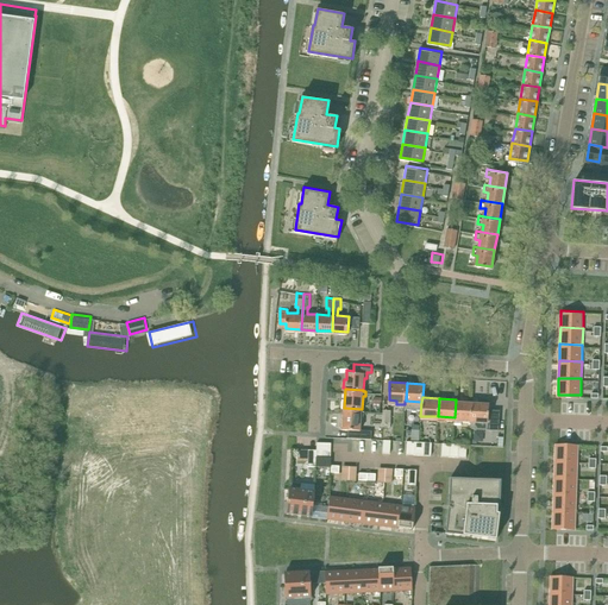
[(462,423),(462,418),(471,418),(472,399),(456,399),(455,417),(455,422),(462,423)]
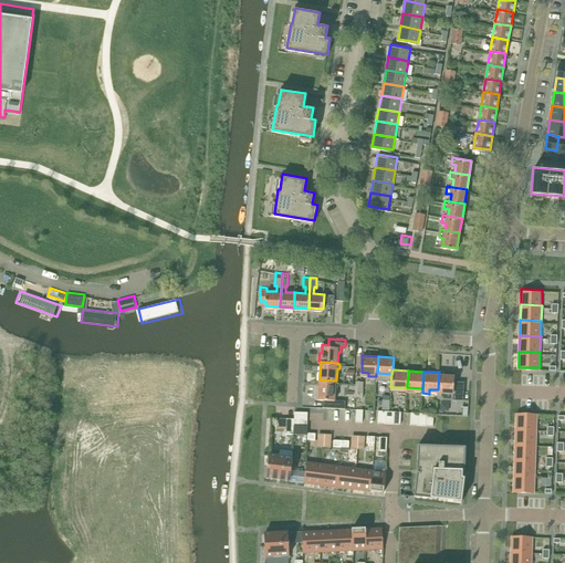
[(454,373),(439,372),(438,389),(437,396),(453,397),(454,379),(454,373)]
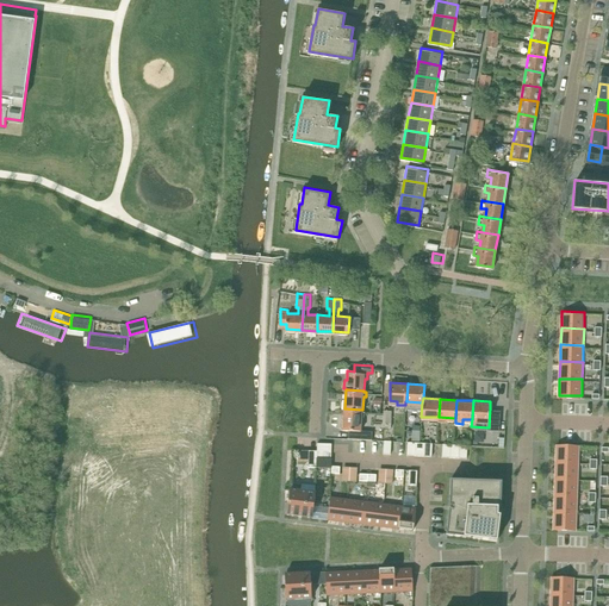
[(343,428),(349,429),(348,435),(373,437),(373,429),(361,428),(362,414),(365,414),(365,410),(362,410),(345,408),(343,428)]
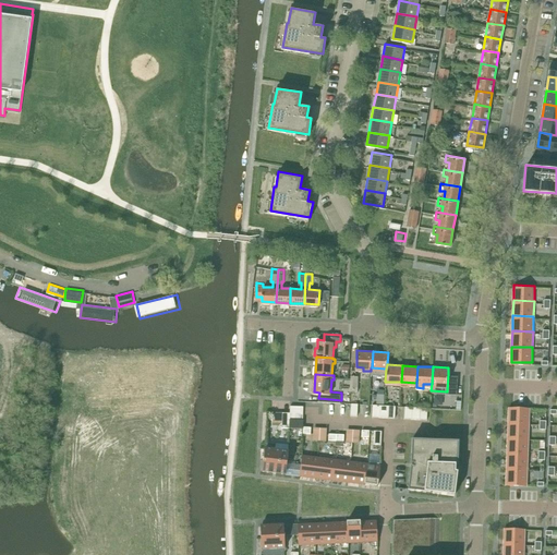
[(458,375),(448,374),(447,391),(457,391),(458,375)]
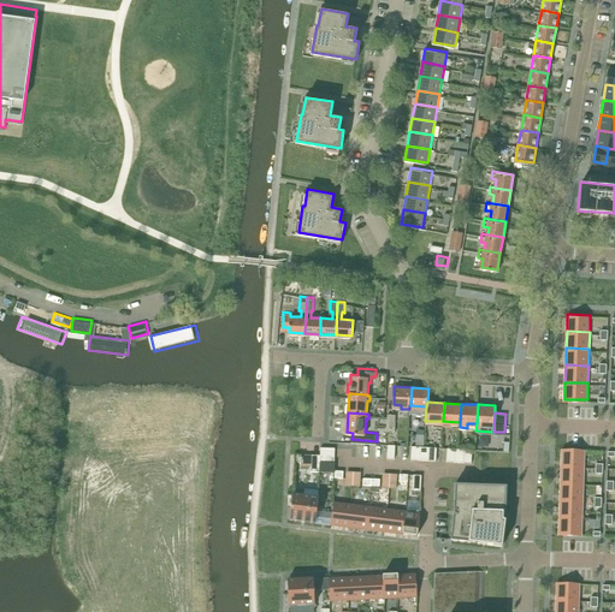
[(412,444),(412,457),(429,458),(429,451),(420,451),(420,444),(412,444)]
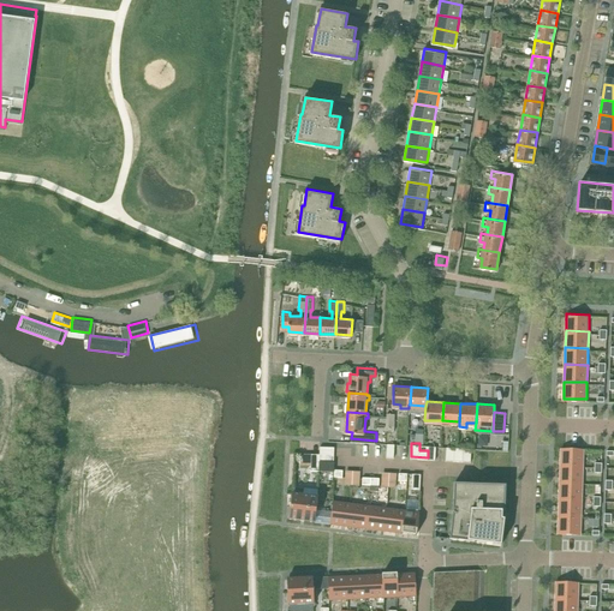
[(428,457),(436,457),(436,444),(419,443),(419,450),(428,450),(428,457)]
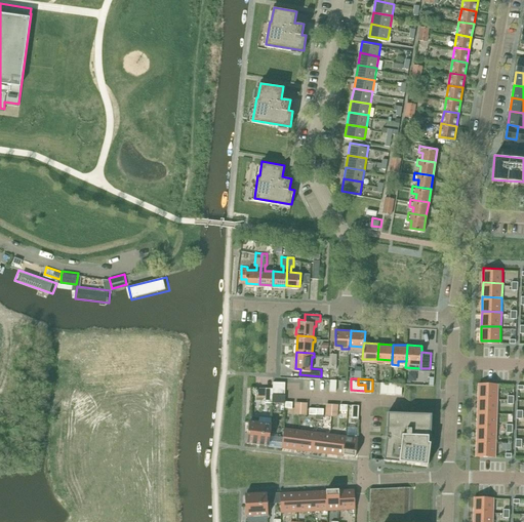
[(381,380),(380,392),(395,392),(396,387),(389,387),(389,380),(381,380)]
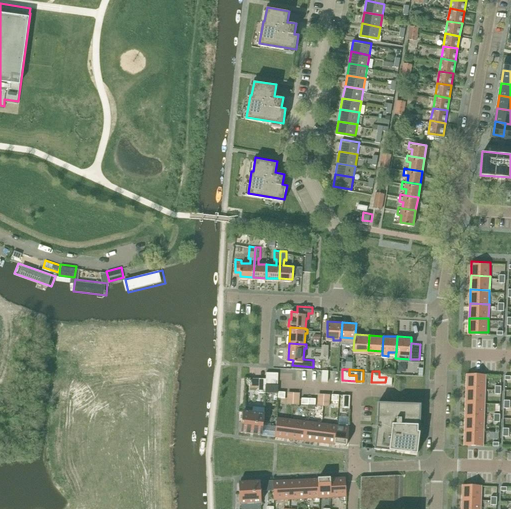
[(392,383),(393,372),(379,371),(379,377),(386,377),(385,382),(392,383)]
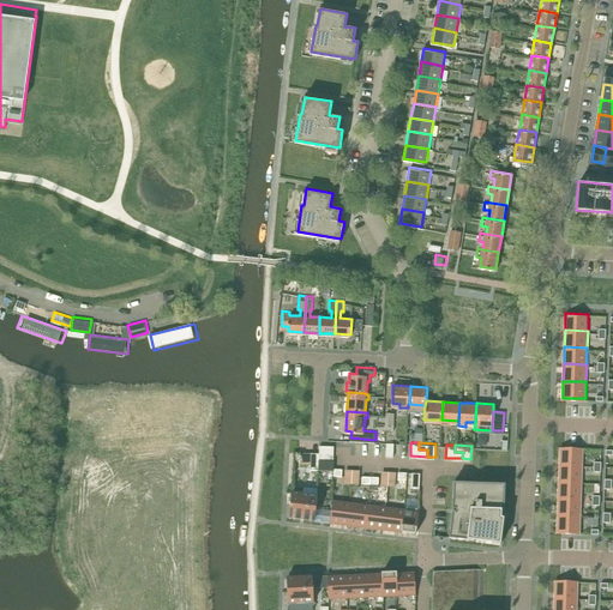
[(560,446),(560,463),(583,464),(583,447),(560,446)]
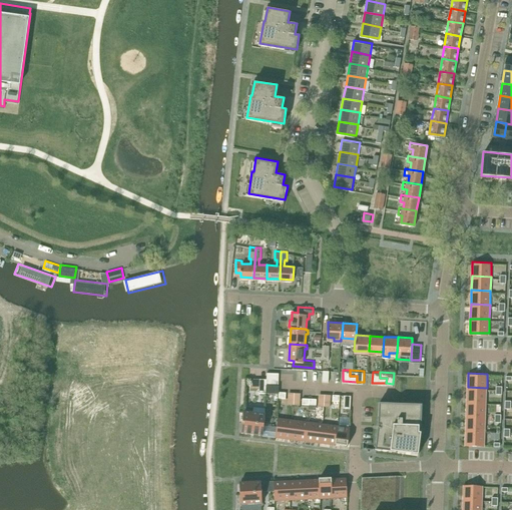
[(267,384),(267,391),(279,392),(279,384),(267,384)]
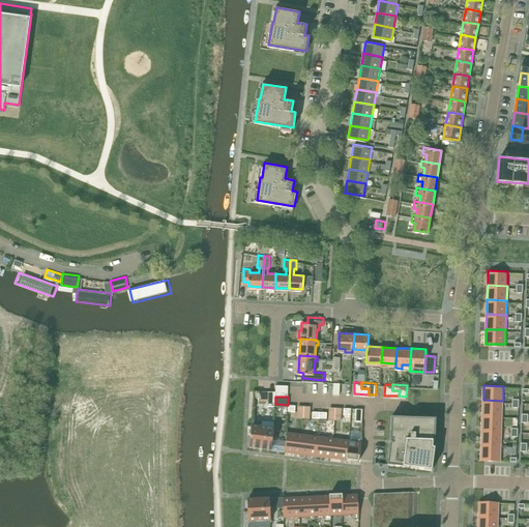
[(483,400),(482,414),(502,415),(503,401),(483,400)]
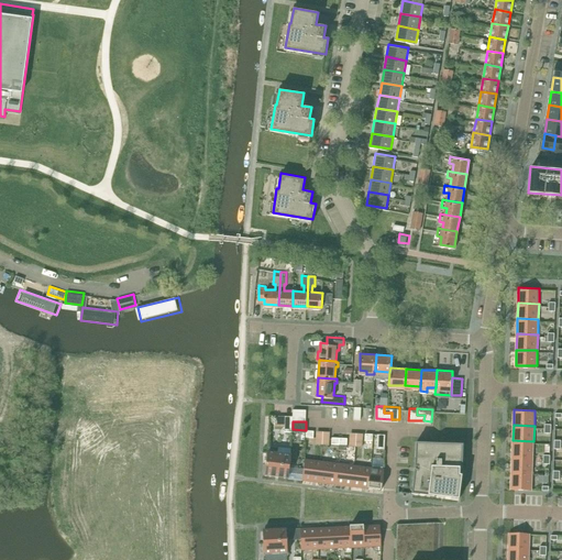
[(464,442),(417,440),(416,464),(418,465),(418,468),(416,468),(412,492),(460,497),(463,473),(460,473),(461,467),(463,467),(464,442)]
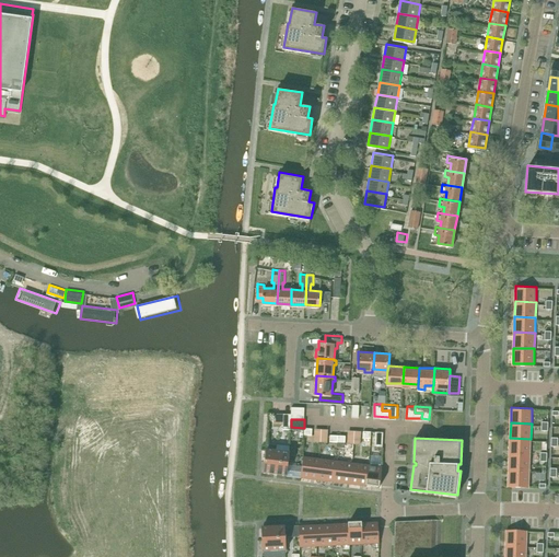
[(510,438),(510,453),(531,454),(531,439),(510,438)]
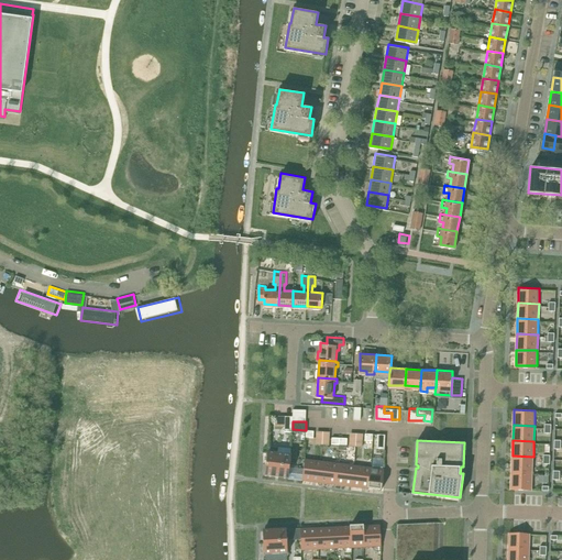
[(268,450),(267,461),(290,464),(291,452),(268,450)]
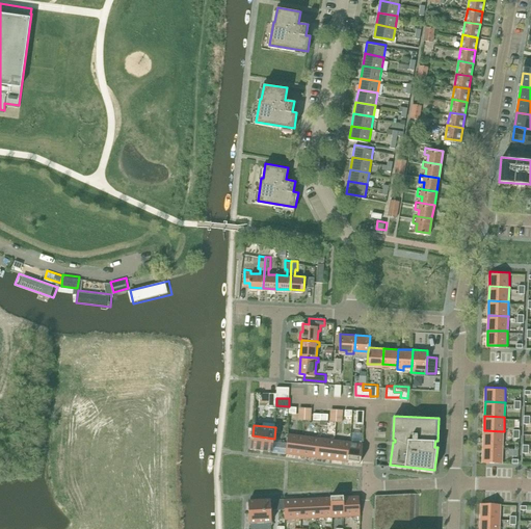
[(484,430),(483,445),(503,446),(504,431),(484,430)]
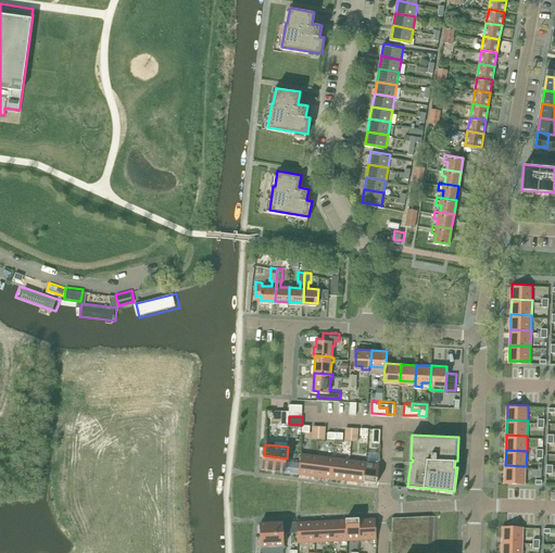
[(302,451),(299,472),(316,474),(318,453),(302,451)]
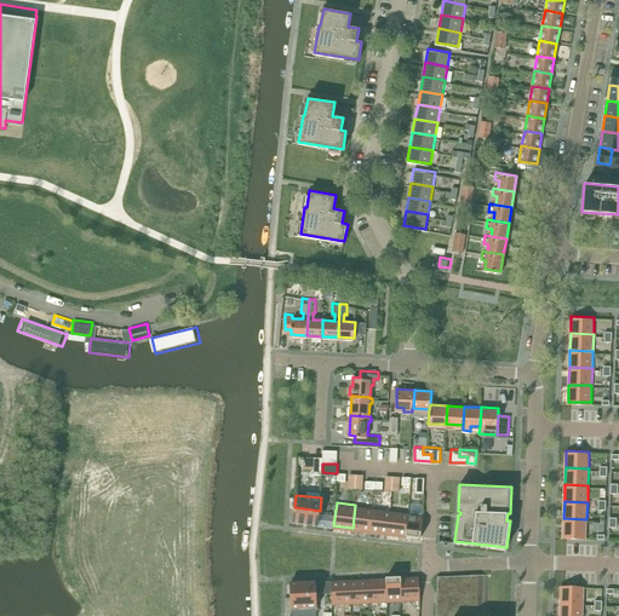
[(353,528),(371,530),(373,507),(355,505),(353,528)]
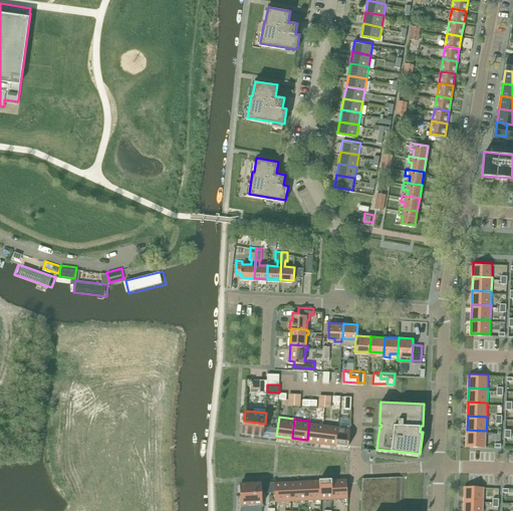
[(264,435),(265,424),(244,421),(242,432),(264,435)]
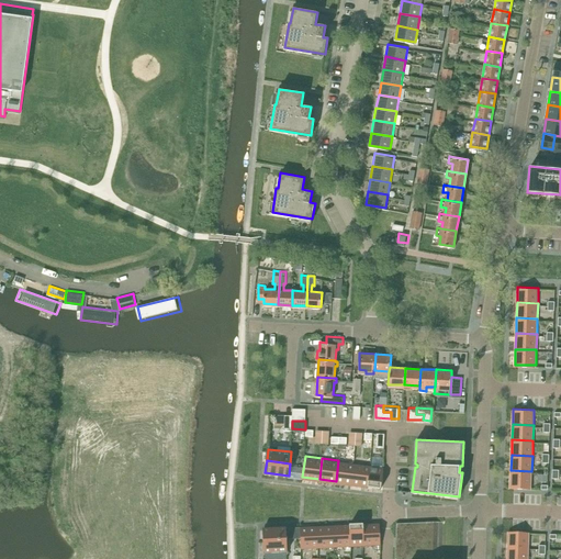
[(336,481),(352,483),(355,462),(338,460),(336,481)]
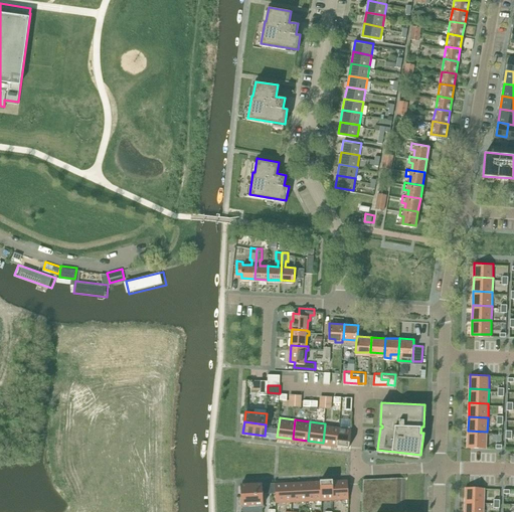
[(323,443),(337,445),(340,425),(325,423),(323,443)]
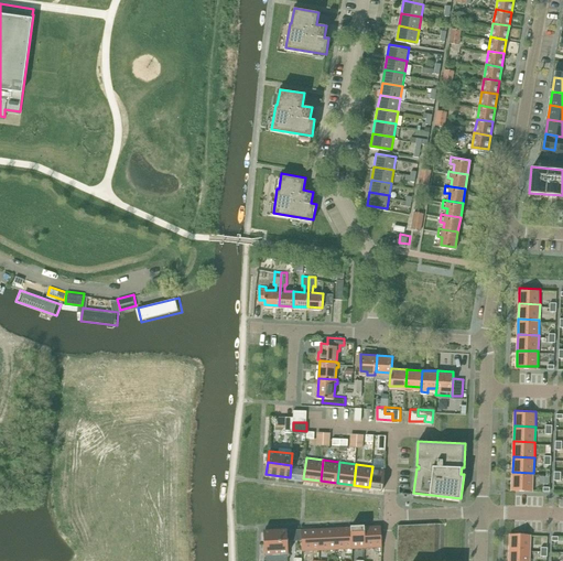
[(369,487),(382,488),(386,467),(372,466),(369,487)]
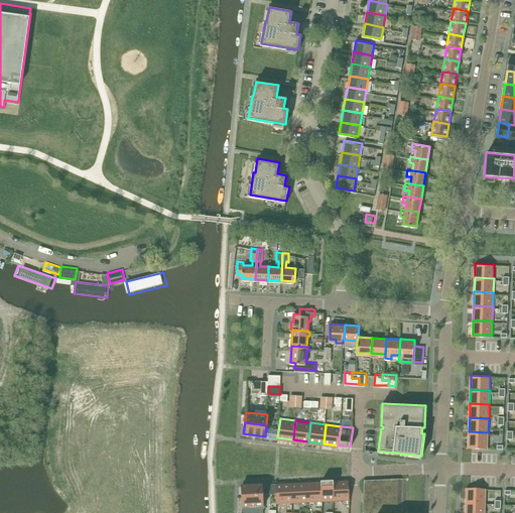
[(469,431),(469,446),(488,446),(488,432),(469,431)]
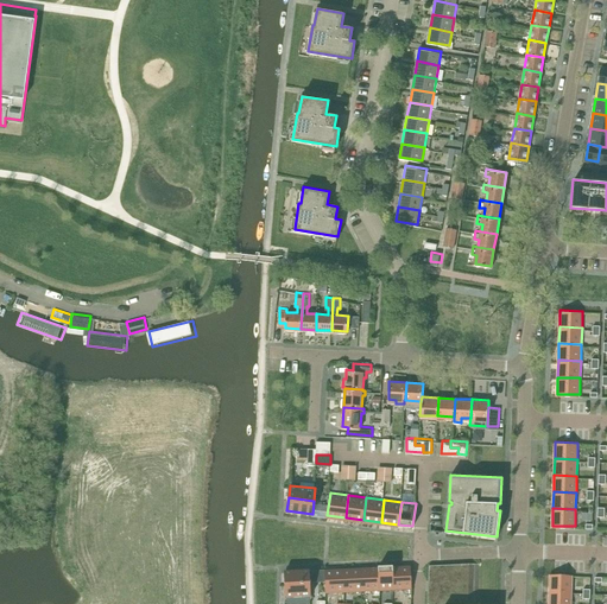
[(479,603),(480,583),(481,561),(455,563),(429,563),(429,583),(428,603),(436,603),(444,603),(479,603)]
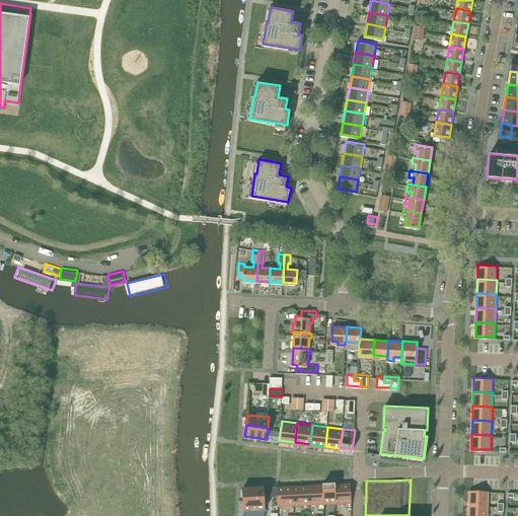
[(324,502),(336,502),(335,482),(323,483),(324,502)]
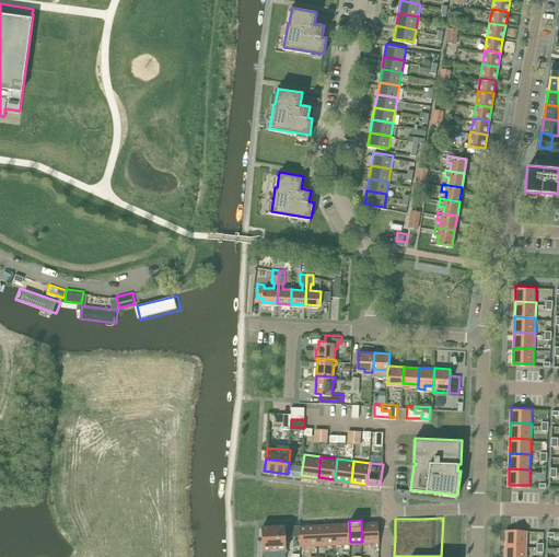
[(362,542),(380,541),(379,520),(361,520),(362,542)]
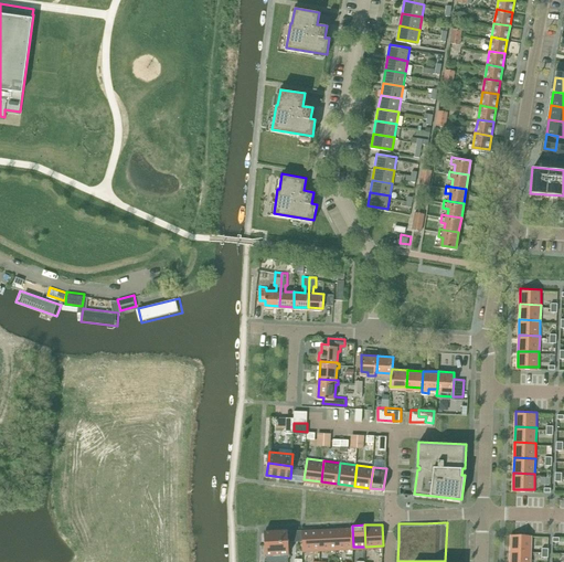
[(337,548),(353,547),(352,526),(336,527),(337,548)]
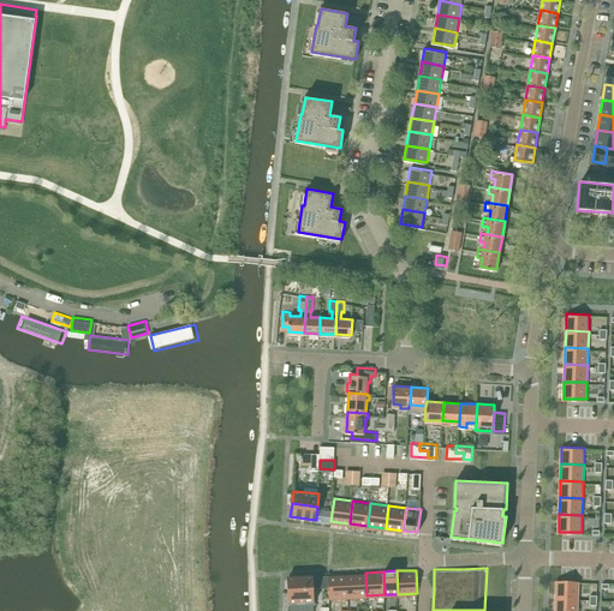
[(329,574),(331,598),(349,597),(347,573),(329,574)]
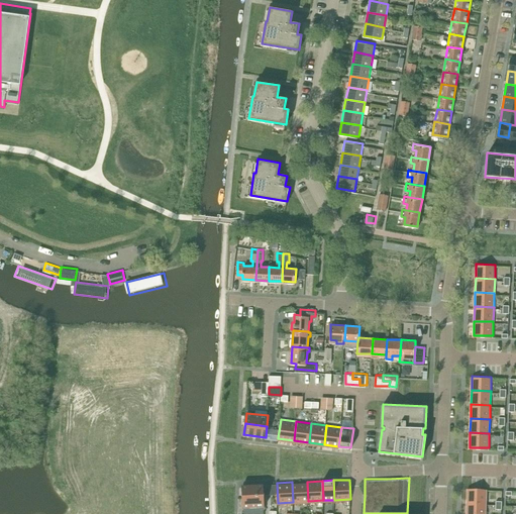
[(293,502),(308,501),(307,482),(292,482),(293,502)]
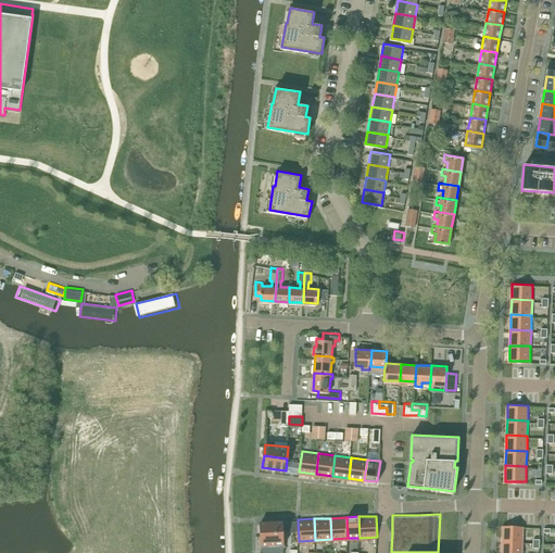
[(261,532),(284,531),(284,520),(260,522),(261,532)]
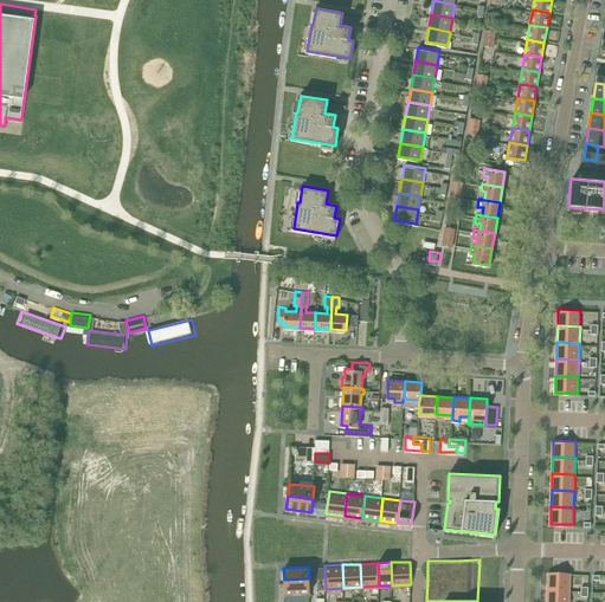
[(548,571),(548,588),(571,589),(571,571),(548,571)]
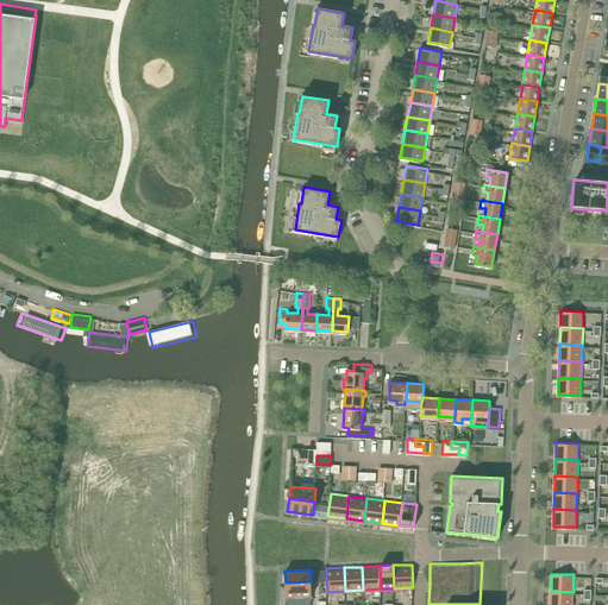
[(286,596),(312,594),(311,581),(286,583),(286,596)]
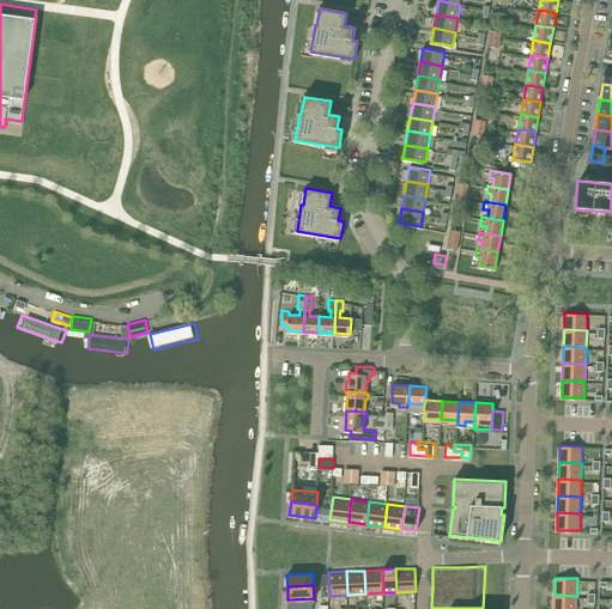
[(555,595),(553,608),(576,608),(577,596),(555,595)]
